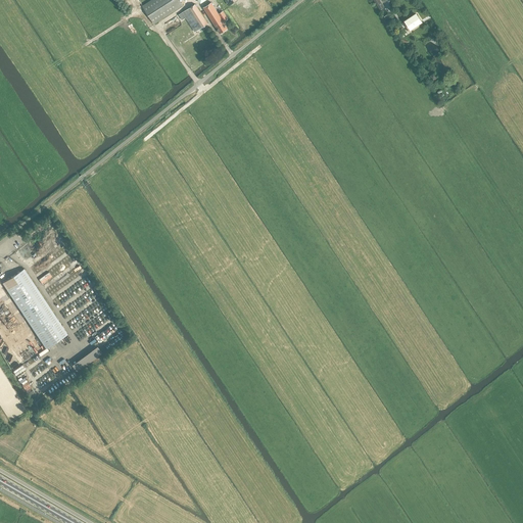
[(151,0),(142,6),(154,24),(183,5),(179,0),(151,0)]
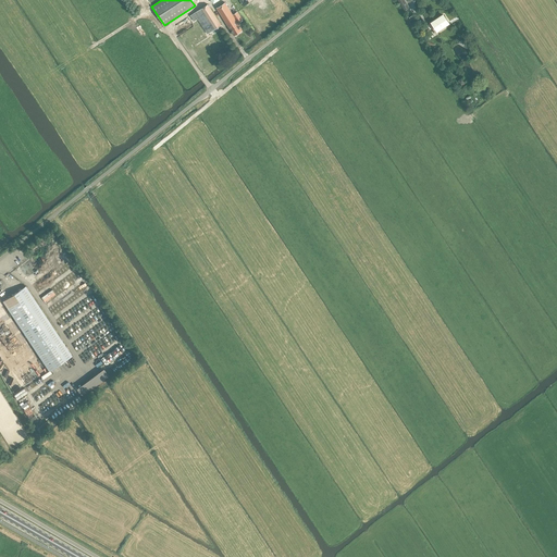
[(408,8),(404,0),(396,0),(404,11),(408,8)]
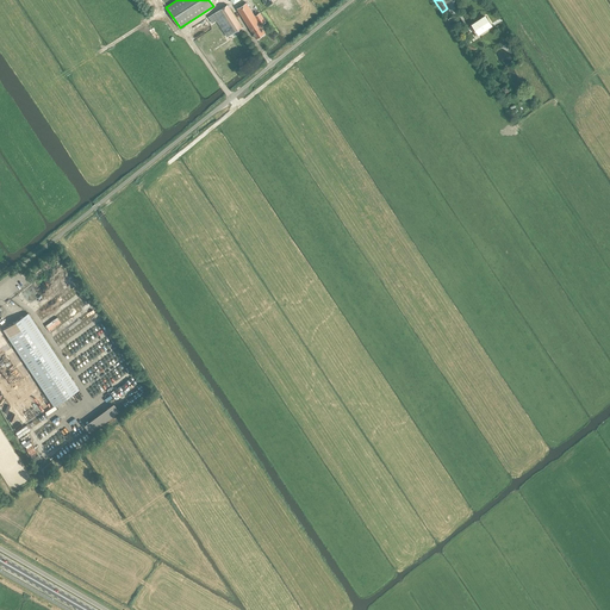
[(266,22),(260,13),(255,16),(247,2),(237,8),(256,38),(265,32),(260,25),(266,22)]
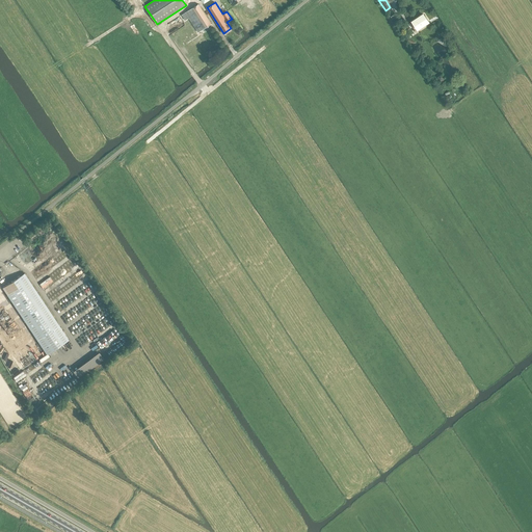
[(198,32),(211,24),(198,4),(185,12),(186,12),(182,15),(185,20),(189,18),(198,32)]
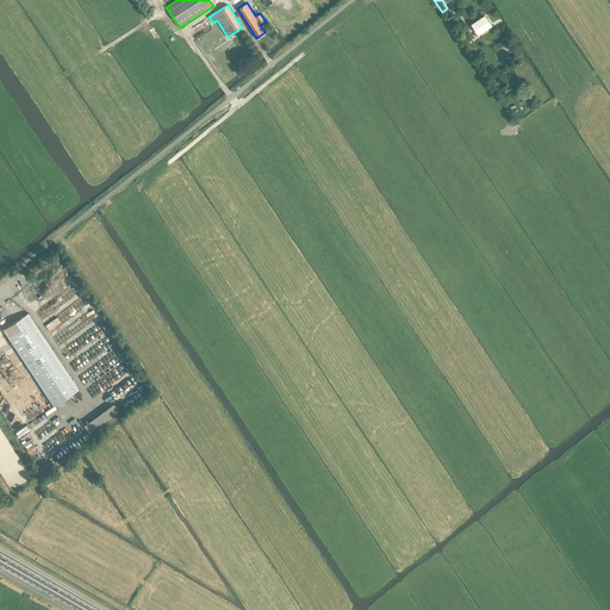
[(477,33),(491,24),(486,16),(471,25),(477,33)]
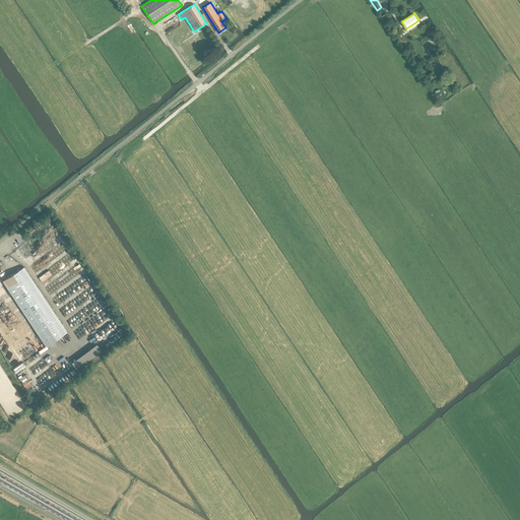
[(46,346),(67,332),(24,267),(2,281),(46,346)]
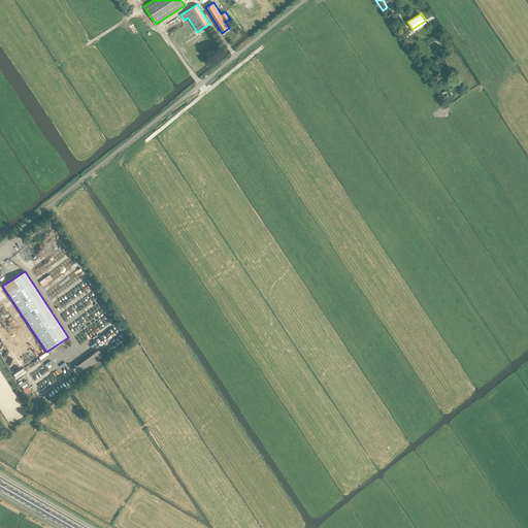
[(51,273),(39,281),(44,287),(55,279),(51,273)]
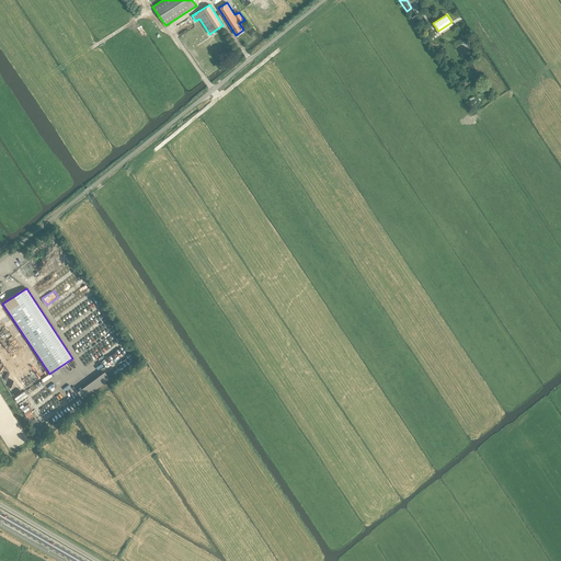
[(104,371),(77,391),(82,399),(110,378),(104,371)]
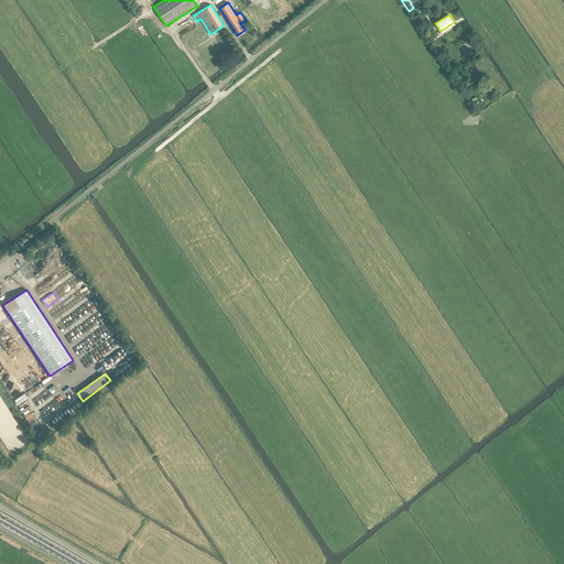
[(14,399),(18,403),(29,397),(26,392),(14,399)]
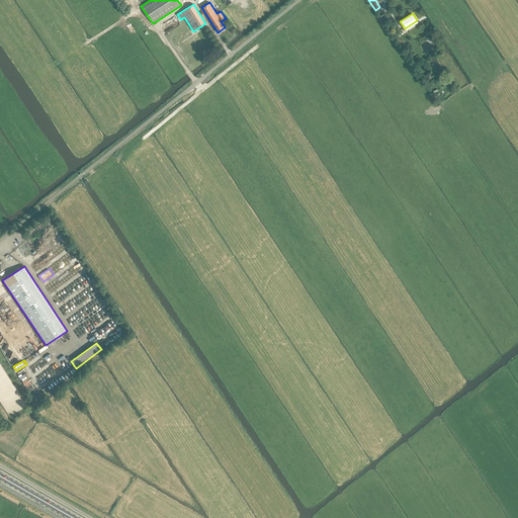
[(23,371),(18,374),(29,391),(34,387),(23,371)]
